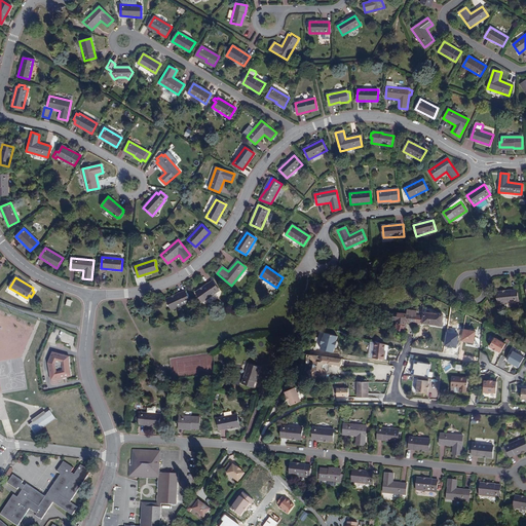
[(220,291),(213,282),(196,293),(199,299),(198,300),(201,304),(220,291)]
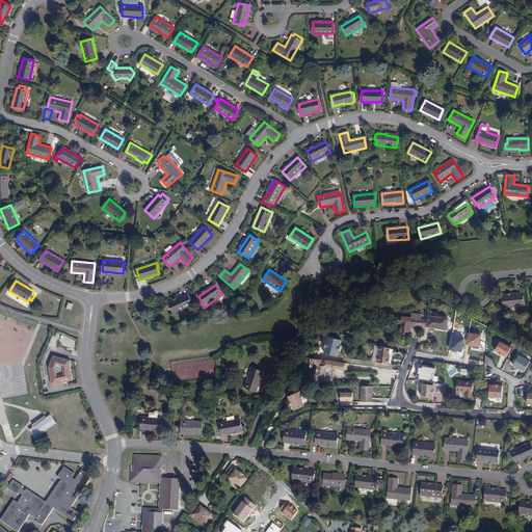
[(523,293),(502,296),(503,307),(501,307),(502,312),(504,311),(503,308),(524,306),(523,293)]
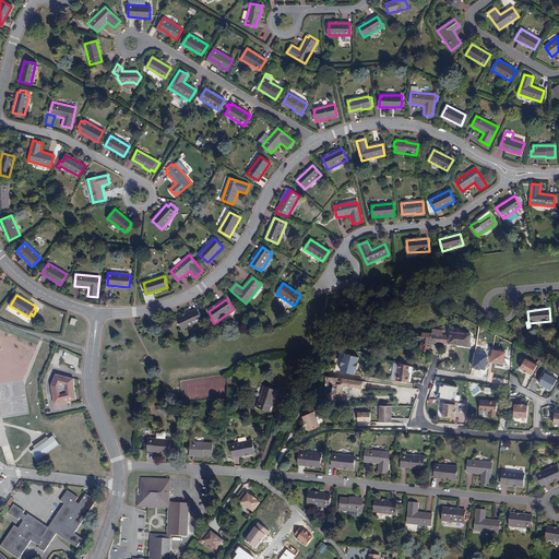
[(202,321),(197,309),(178,319),(182,330),(202,321)]
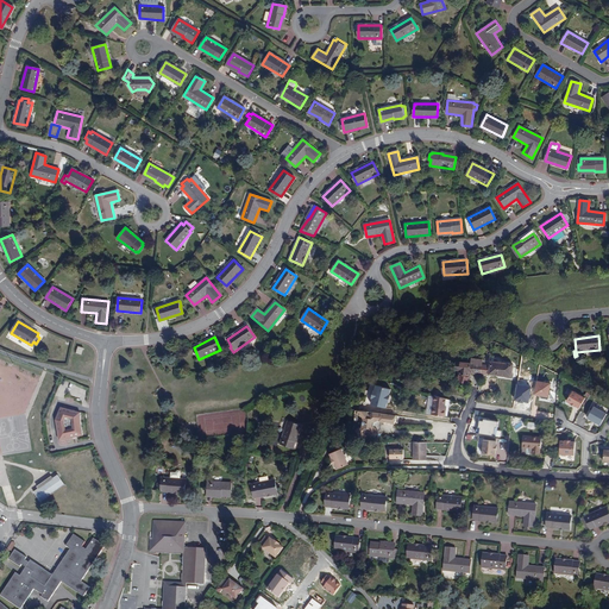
[(481,374),(483,365),(483,359),(475,358),(475,364),(471,364),(465,364),(465,371),(470,372),(481,374)]
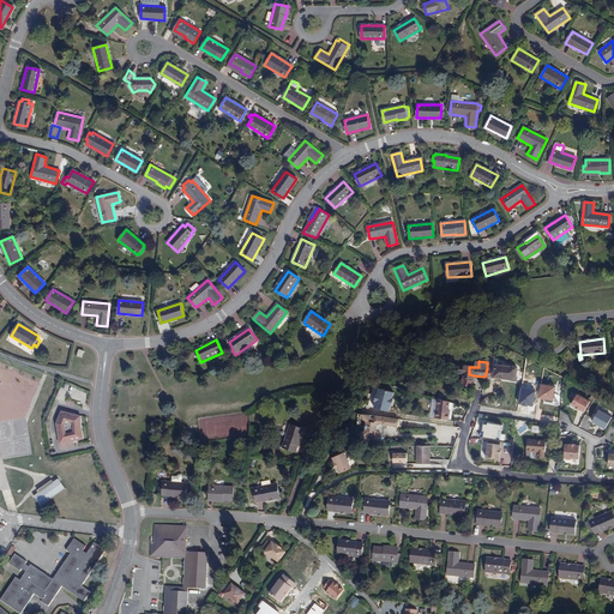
[(494,369),(487,368),(485,377),(485,378),(492,379),(492,375),(493,375),(499,377),(499,378),(516,380),(517,367),(495,363),(494,369)]
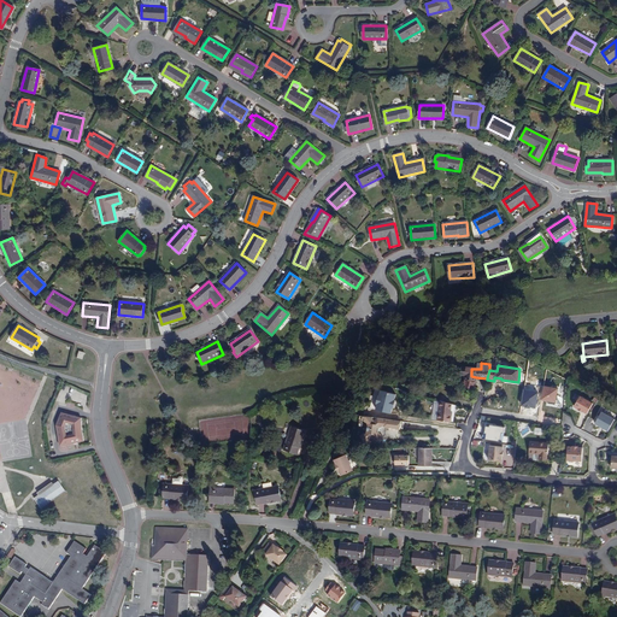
[(466,376),(464,387),(474,389),(476,377),(471,376),(466,376)]
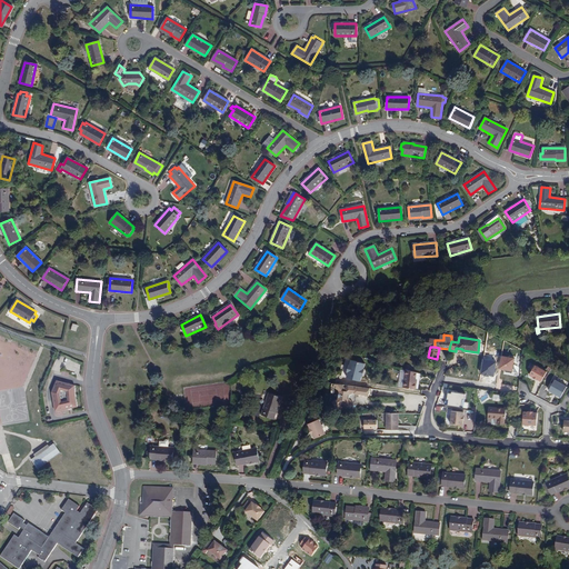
[(515,357),(500,356),(499,369),(513,371),(515,357)]
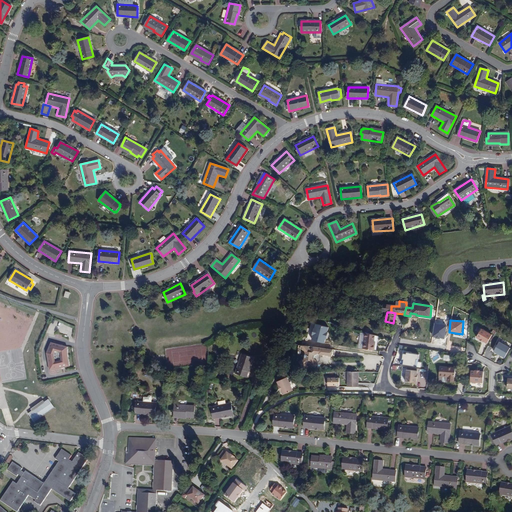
[(447,326),(435,323),(433,336),(445,339),(447,326)]
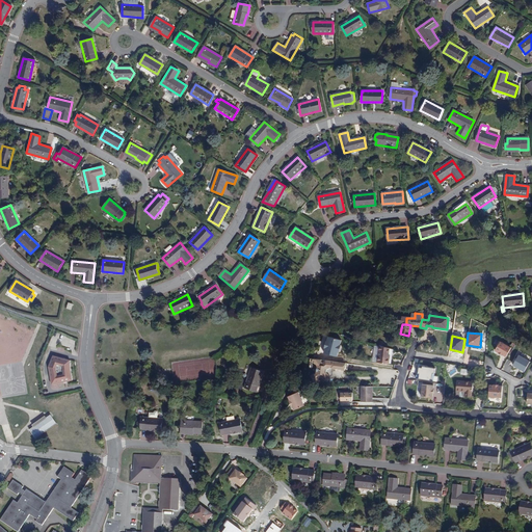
[(342,341),(328,337),(327,342),(326,342),(324,348),(325,348),(324,353),(337,356),(339,352),(340,352),(341,346),(340,346),(342,341)]
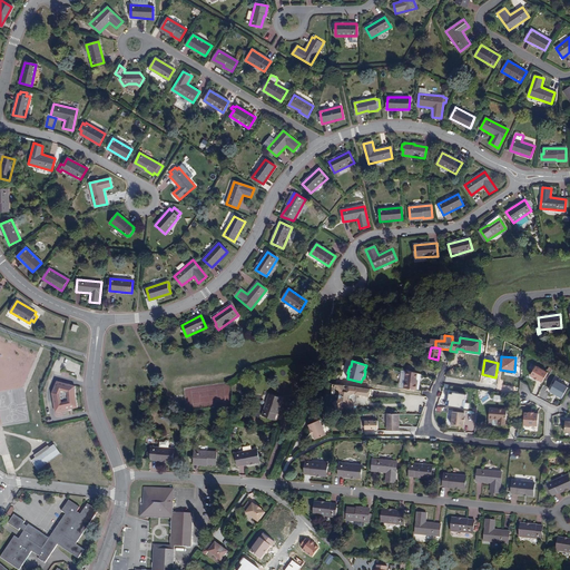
[(548,371),(536,364),(529,376),(542,383),(548,371)]
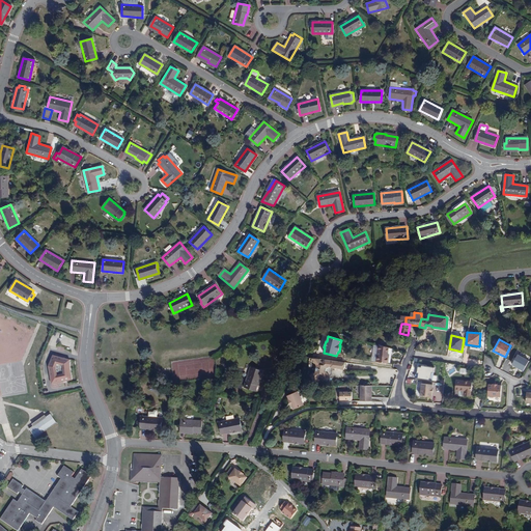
[(379,344),(373,361),(386,363),(388,357),(387,357),(387,354),(389,347),(379,344)]
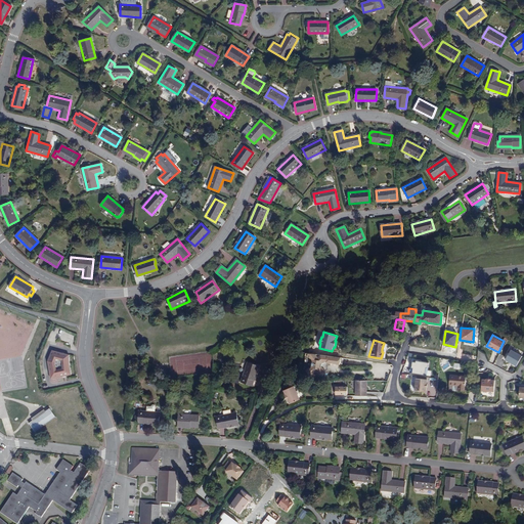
[(72,355),(53,348),(48,359),(51,379),(72,375),(72,374),(72,372),(72,368),(72,366),(72,363),(72,360),(72,357),(72,355)]
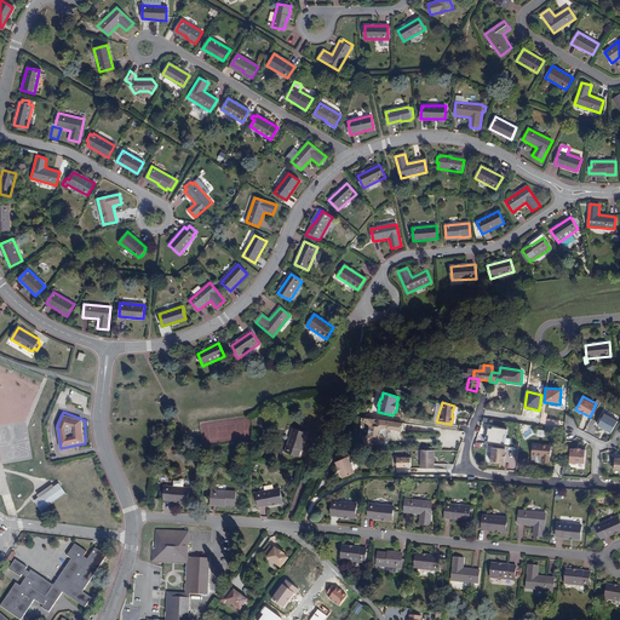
[(619,431),(619,420),(602,412),(596,425),(619,436),(619,431)]
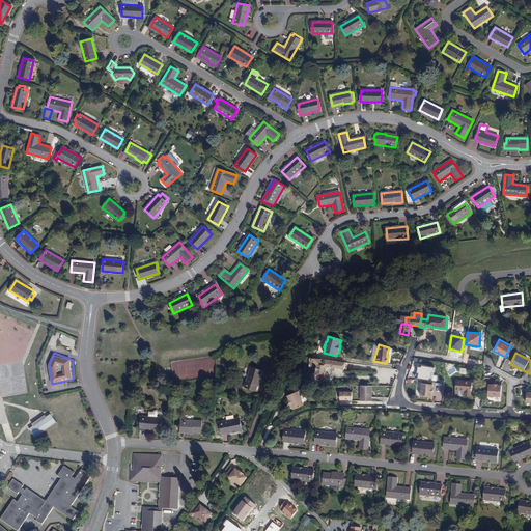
[(320,360),(313,359),(313,361),(317,367),(317,373),(315,374),(313,374),(311,375),(315,382),(320,379),(323,379),(325,382),(328,382),(331,379),(327,372),(328,368),(330,367),(333,367),(334,368),(336,369),(338,368),(340,368),(341,369),(345,370),(346,363),(327,361),(324,363),(320,360)]
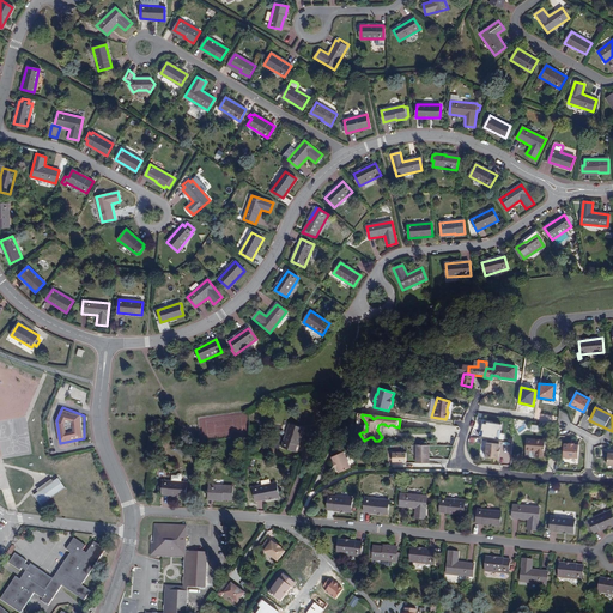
[(501,434),(502,424),(483,422),(480,436),(503,439),(504,434),(501,434)]
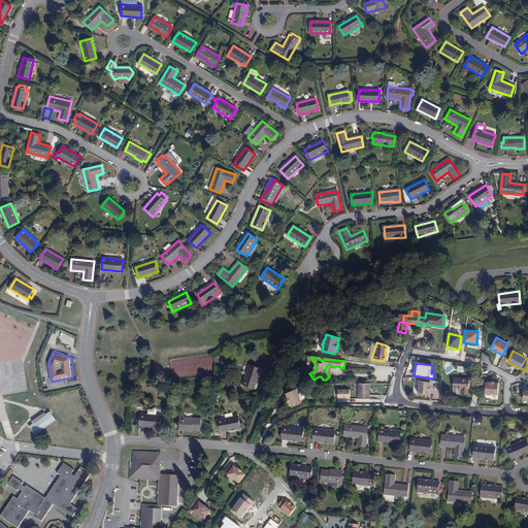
[(261,369),(250,366),(242,386),(254,389),(261,369)]
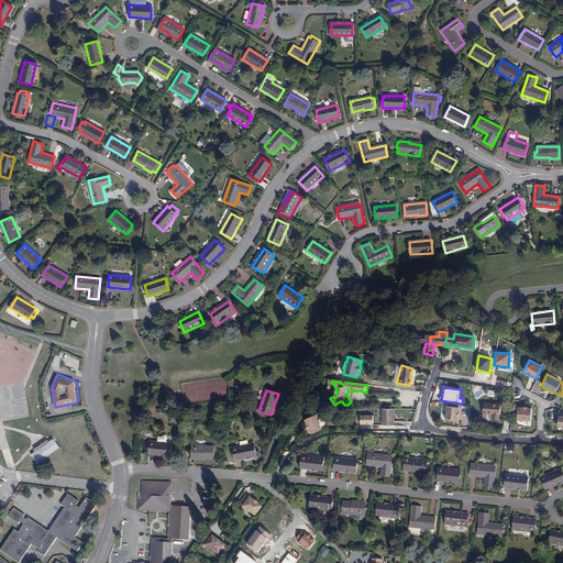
[(493,404),(484,403),(483,414),(493,415),(492,419),(499,420),(499,415),(500,415),(501,406),(493,405),(493,404)]
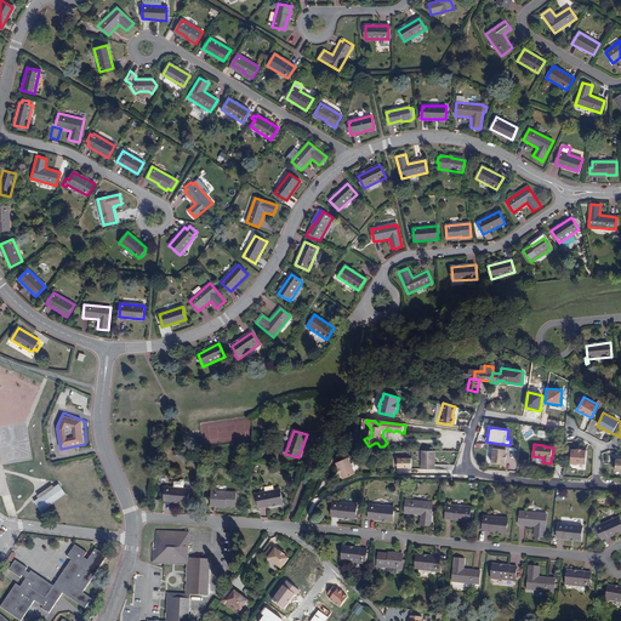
[(506,449),(493,448),(490,463),(505,465),(506,449)]
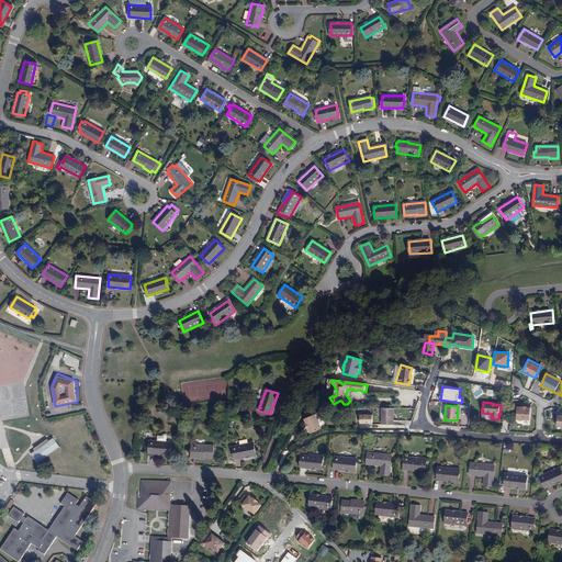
[(530,407),(516,407),(516,422),(529,422),(530,407)]
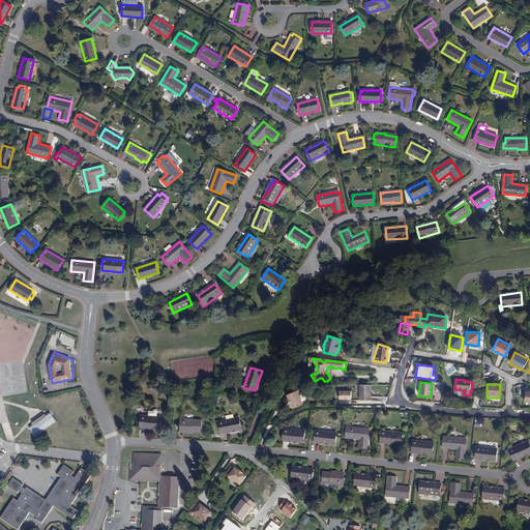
[(370,401),(370,386),(359,386),(359,401),(370,401)]
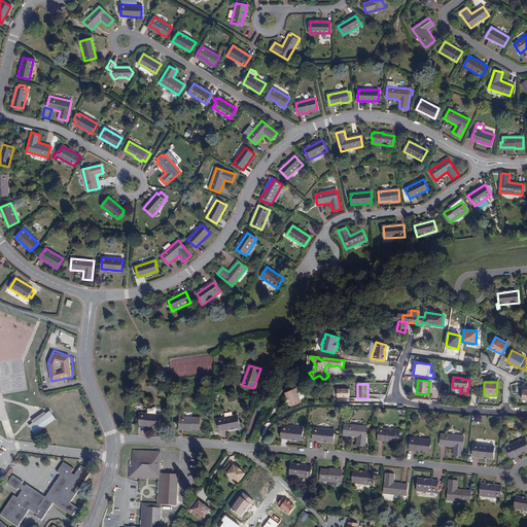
[(349,387),(336,387),(337,397),(349,396),(349,387)]
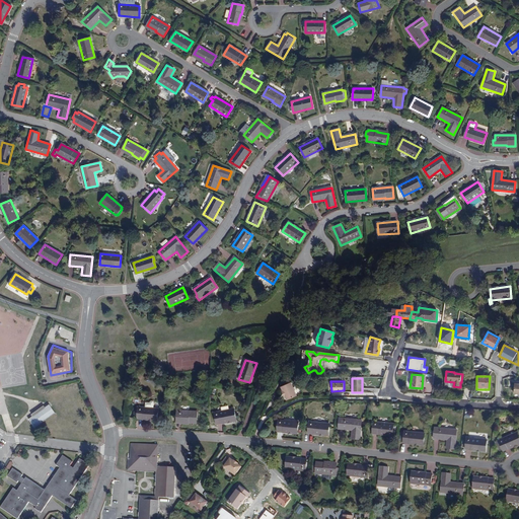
[(297,395),(291,382),(281,386),(283,390),(282,391),(285,396),(286,396),(287,400),(297,395)]
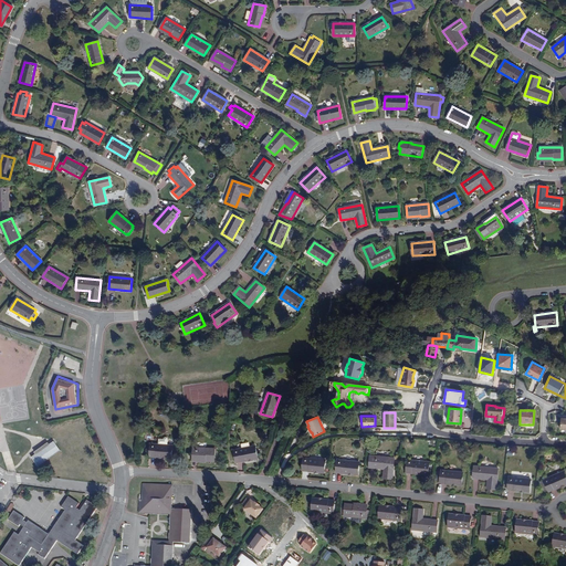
[(173,458),(173,446),(168,446),(168,441),(168,439),(167,438),(166,438),(165,439),(164,440),(159,439),(159,444),(150,444),(150,457),(173,458)]
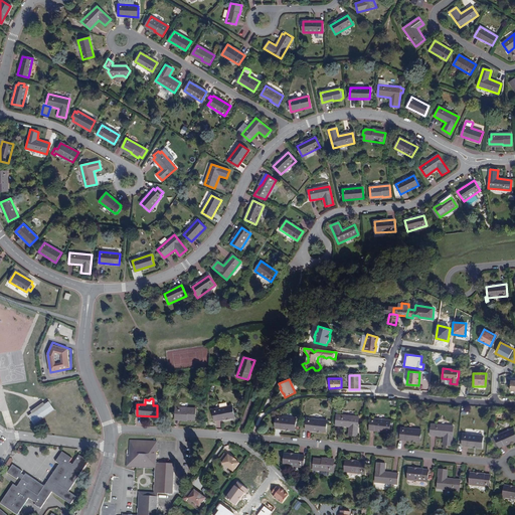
[(30,414),(28,415),(29,417),(34,424),(36,423),(53,410),(53,411),(55,409),(51,404),(49,401),(47,402),(30,414)]
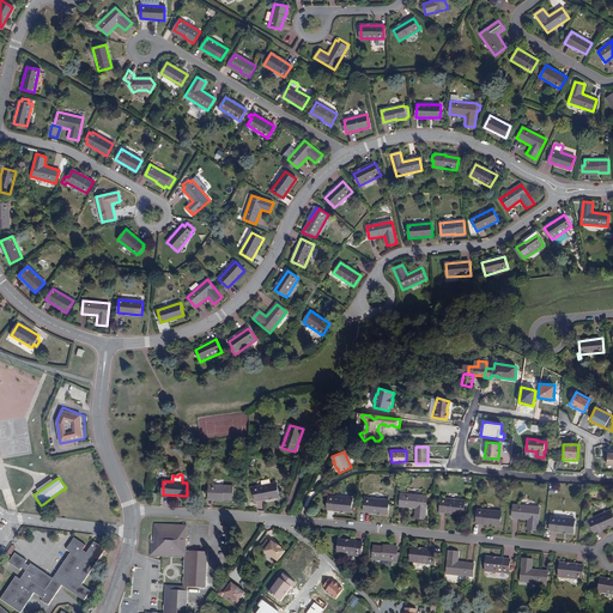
[(277,484),(253,489),(255,502),(279,497),(277,484)]
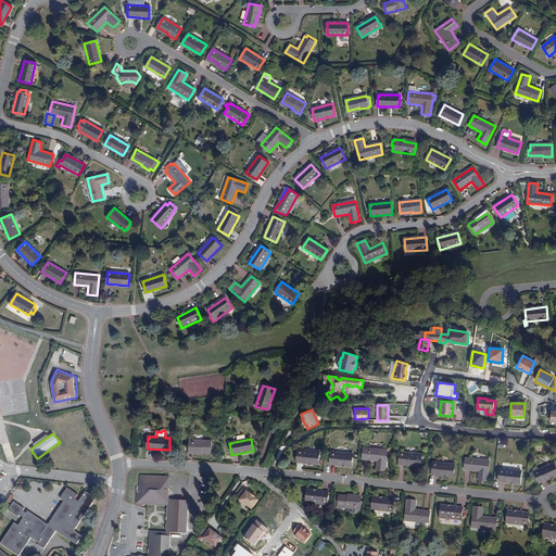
[(189,440),(189,451),(201,452),(201,453),(211,454),(212,441),(189,440)]
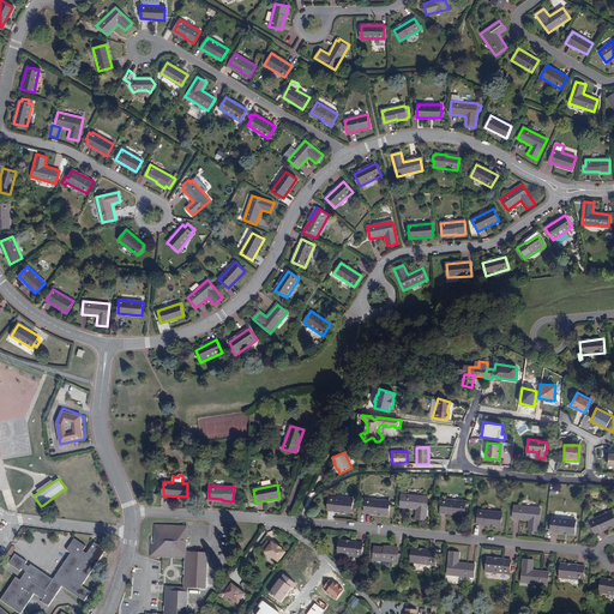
[(428,497),(402,494),(401,507),(417,509),(416,519),(426,519),(428,497)]
